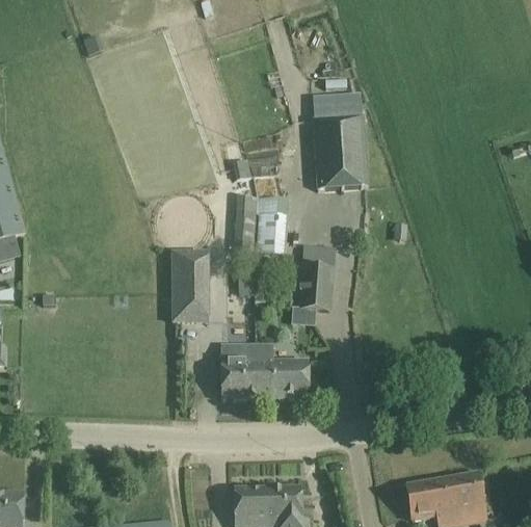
[(365,115),(313,119),(318,190),(370,186),(365,115)]
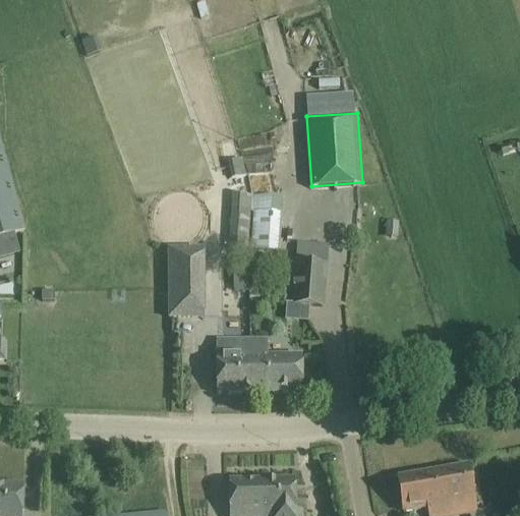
[(0,254),(21,249),(16,230),(18,230),(26,227),(0,131),(0,254)]
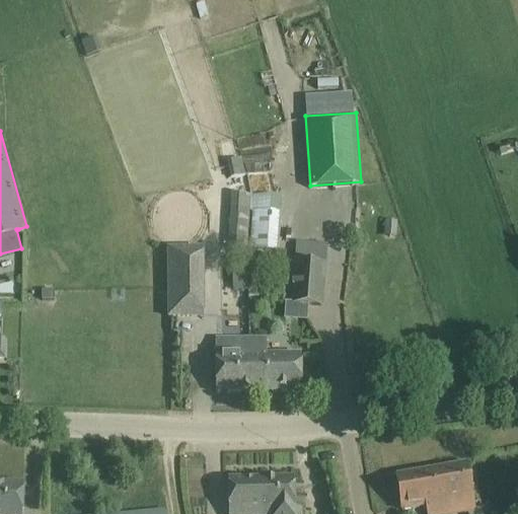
[(231,205),(229,246),(247,247),(247,245),(247,244),(249,208),(249,207),(250,191),(232,191),(231,205)]
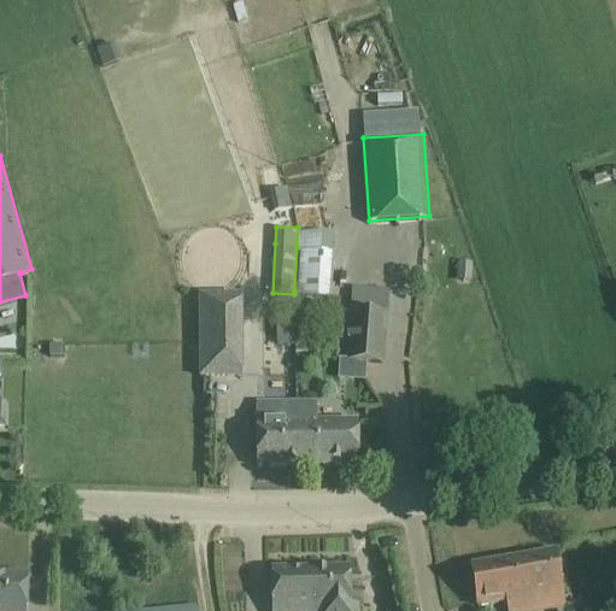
[(330,294),(334,251),(300,248),(298,292),(330,294)]
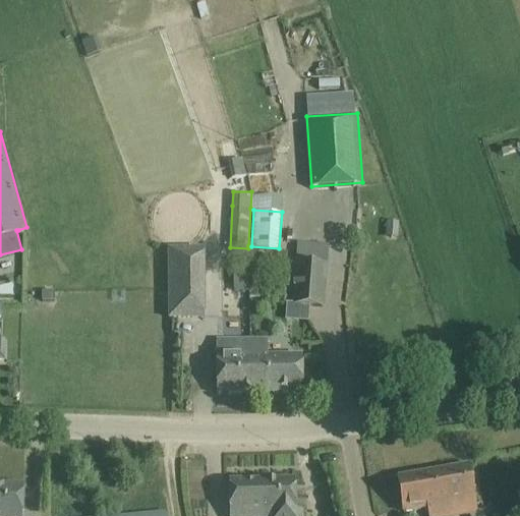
[(388,219),(387,234),(397,234),(398,220),(388,219)]
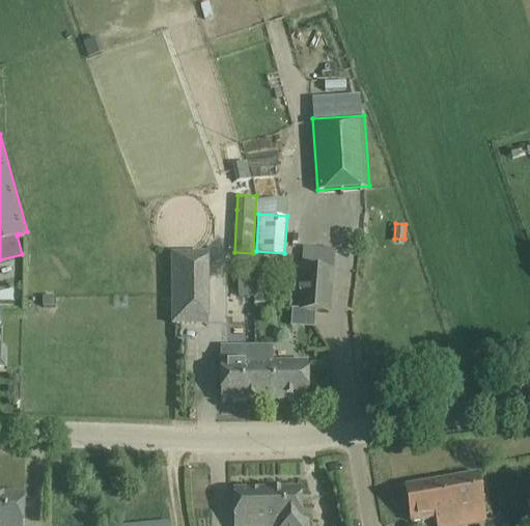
[(303,246),(302,265),(333,267),(335,248),(303,246)]
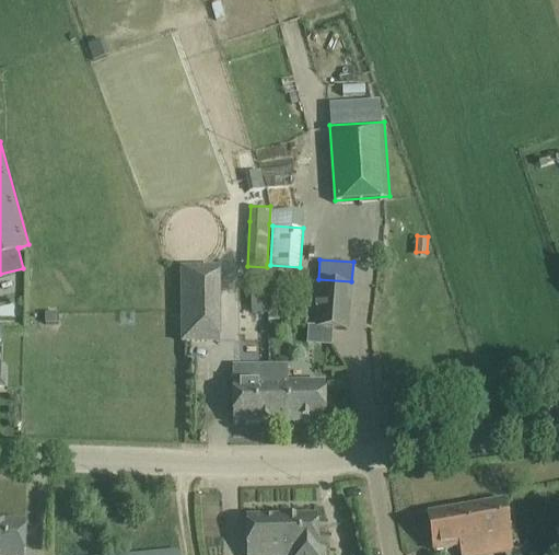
[(183,264),(183,338),(219,338),(219,264),(183,264)]
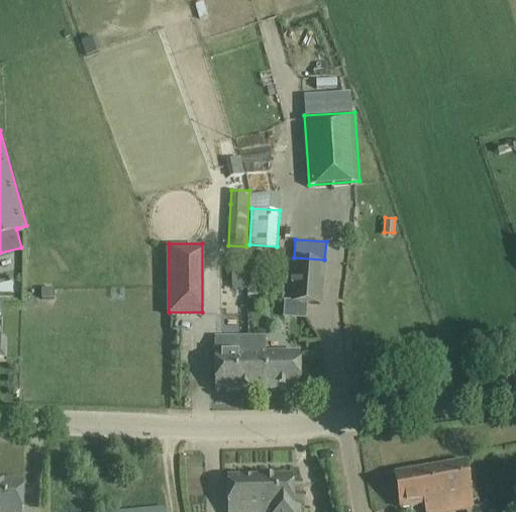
[(294,258),(291,298),(321,300),(324,260),(294,258)]
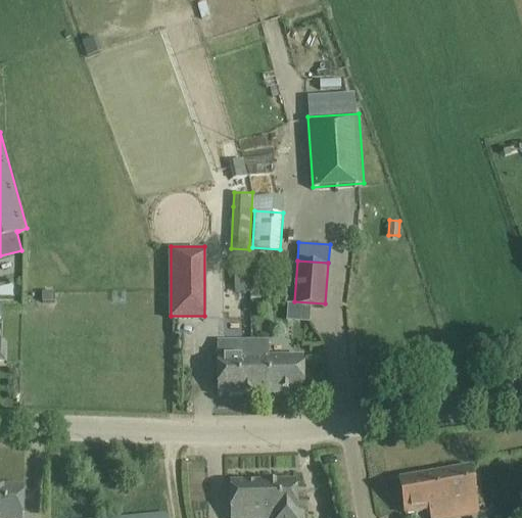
[(55,290),(43,290),(43,299),(55,299),(55,290)]
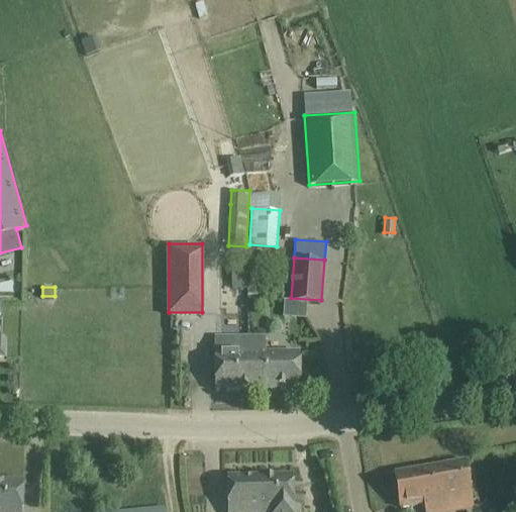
[(246,334),(215,334),(215,387),(253,387),(253,373),(247,373),(246,334)]
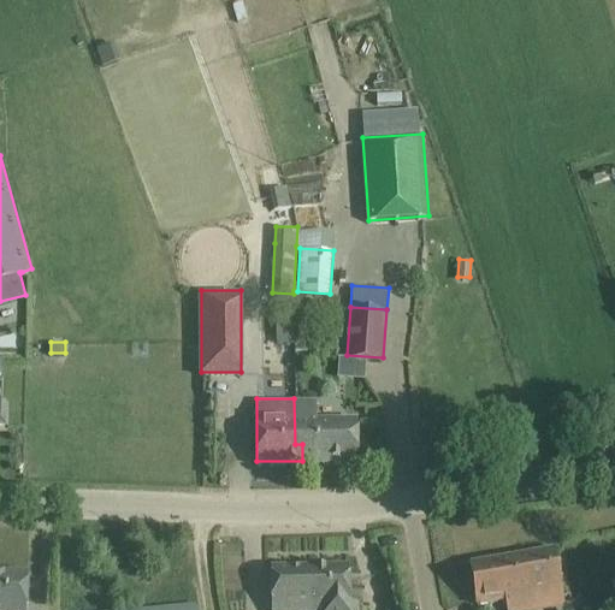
[(317,398),(294,398),(295,444),(302,444),(302,461),(358,461),(358,418),(317,418),(317,398)]
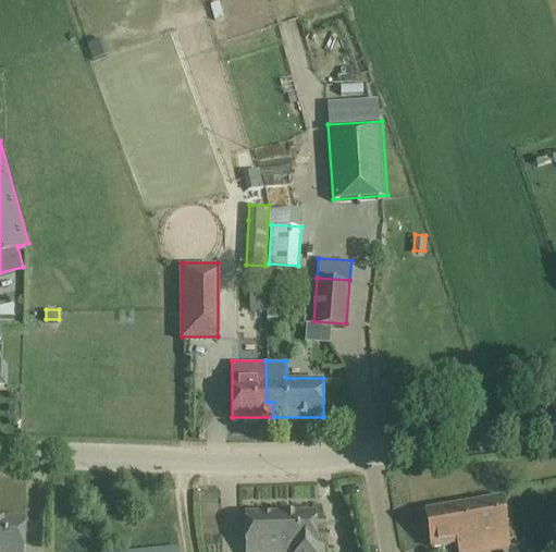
[(501,494),(425,507),(432,544),(457,540),(458,544),(469,542),(468,538),(507,531),(501,494)]
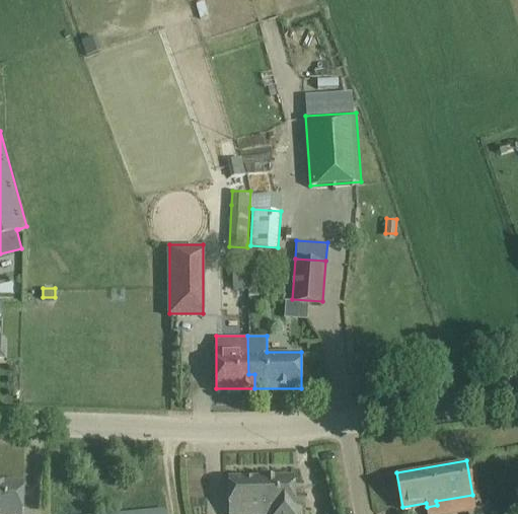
[(262,476),(228,478),(229,498),(229,513),(300,513),(301,505),(295,505),(294,497),(294,476),(262,476)]
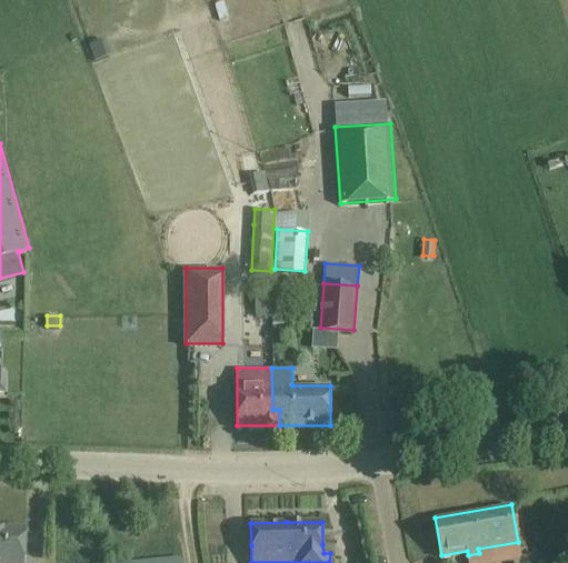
[(0,525),(0,562),(23,562),(26,528),(0,525)]
